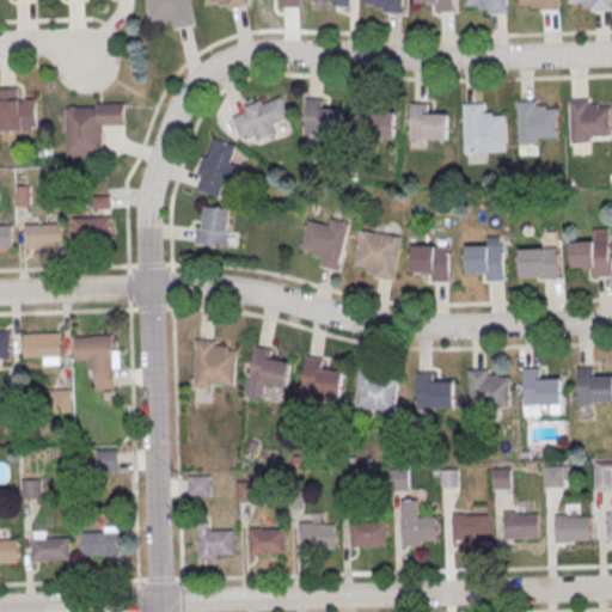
[(147,0),(190,0),(196,25),(176,30),(173,20),(165,23),(165,19),(153,22),(147,0)]
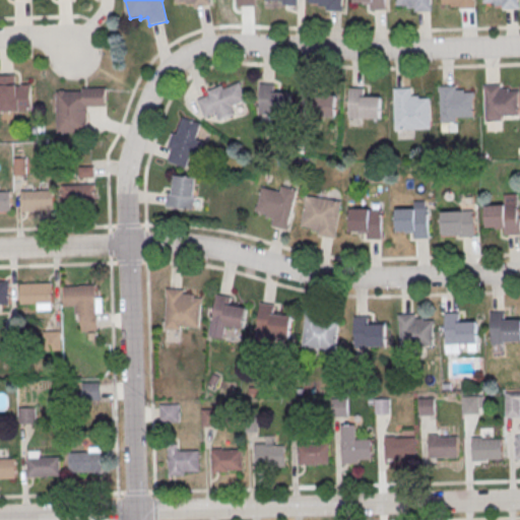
[(343,0),(343,10),(328,10),(328,6),(319,6),(319,4),(310,3),(310,0),(343,0)]
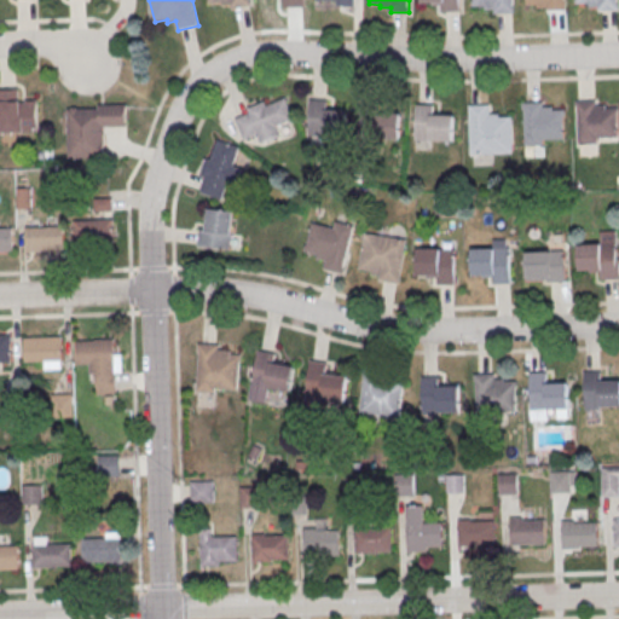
[(421,0),(461,0),(462,11),(444,12),(444,6),(433,6),(432,3),(422,4),(421,0)]
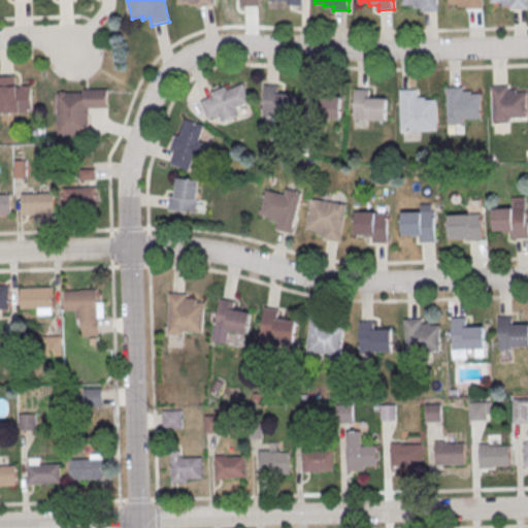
[(404,0),(437,0),(438,11),(422,12),(422,8),(415,8),(414,5),(404,5),(404,0)]
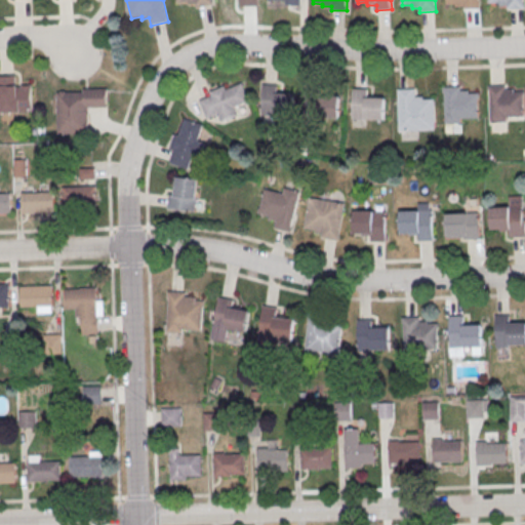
[(446,0),(447,4),(456,4),(456,7),(465,7),(465,9),(480,8),(479,0),(446,0)]
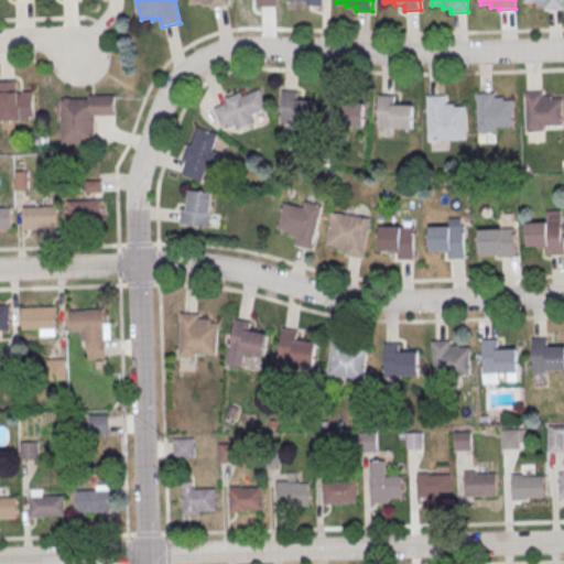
[(527,0),(562,0),(563,9),(545,10),(545,6),(538,6),(538,2),(528,2),(527,0)]
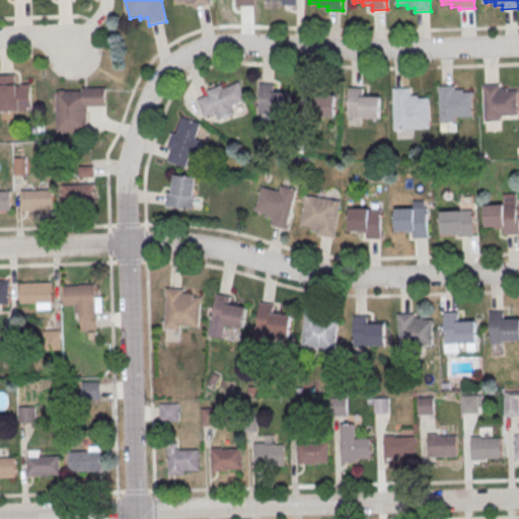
[(0,74),(0,113),(33,112),(32,84),(17,85),(17,74),(0,74)]
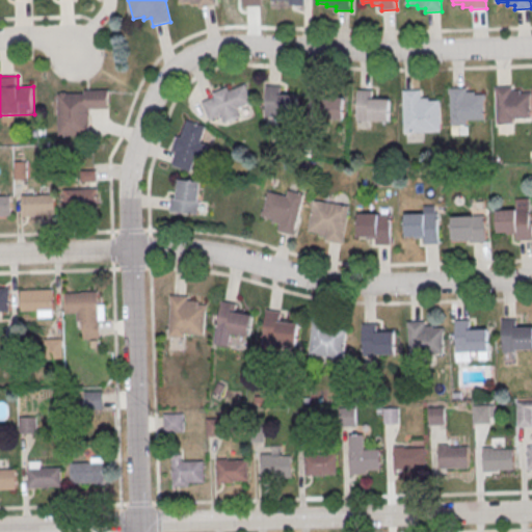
[(247,84),(255,103),(239,109),(242,116),(225,124),(222,115),(210,121),(203,102),(215,97),(214,94),(229,87),(230,91),(247,84)]
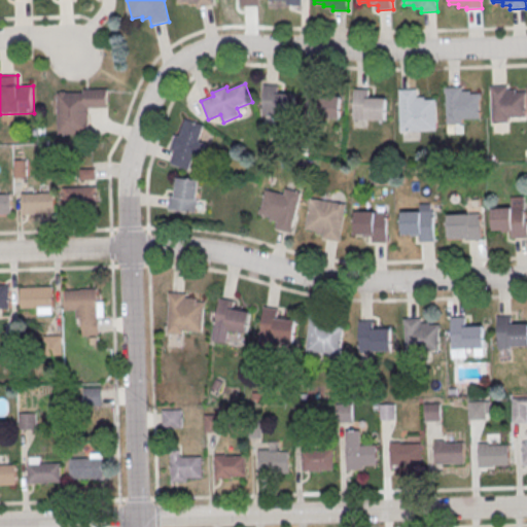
[(265,85),(264,116),(295,117),(296,95),(279,94),(279,85),(265,85)]
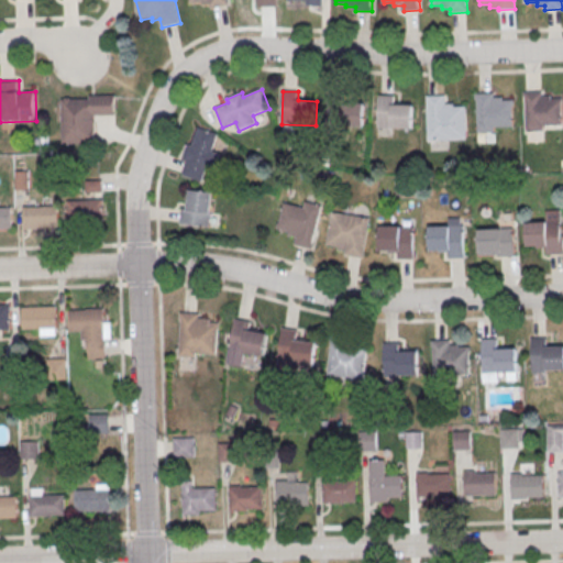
[(526,92),(526,131),(543,131),(543,125),(562,125),(561,98),(551,99),(551,96),(542,96),(542,92),(526,92)]
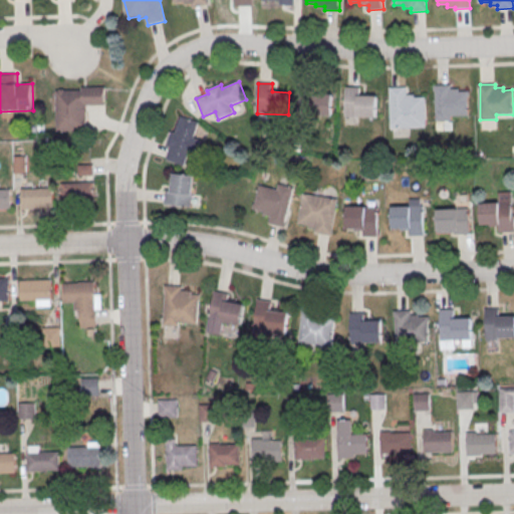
[(302,85),(301,115),(332,117),(333,94),(315,94),(316,85),(302,85)]
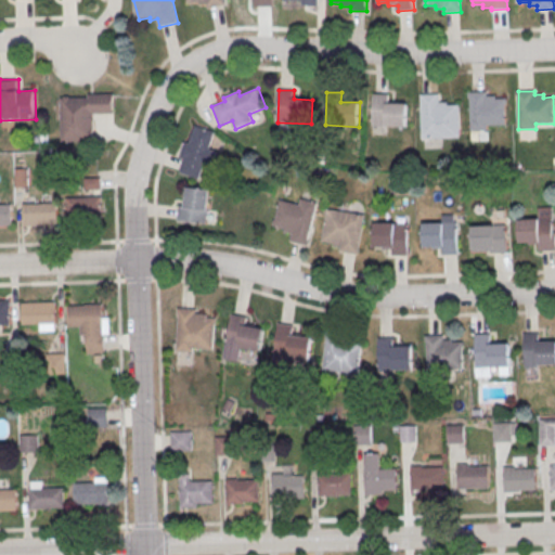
[(470,93),(472,131),(488,131),(488,126),(506,125),(505,99),(495,99),(495,97),(488,97),(487,92),(470,93)]
